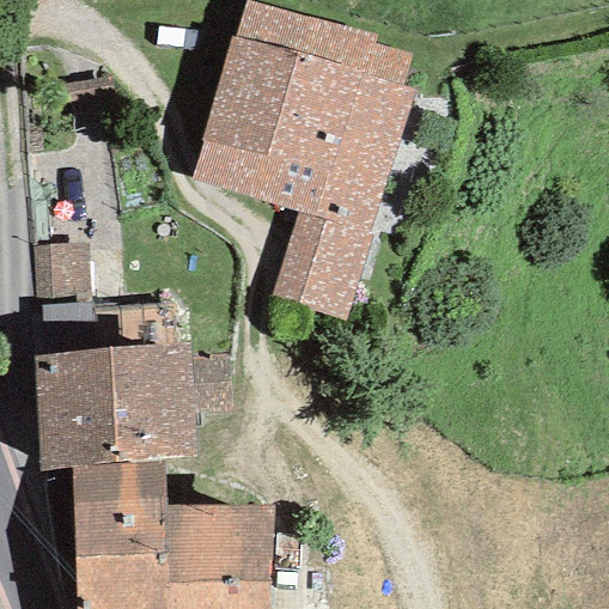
[(192,177),(298,208),(371,230),(414,86),(400,81),(409,49),(376,40),(377,36),(253,0),(249,0),(238,35),(233,34),(192,177)]
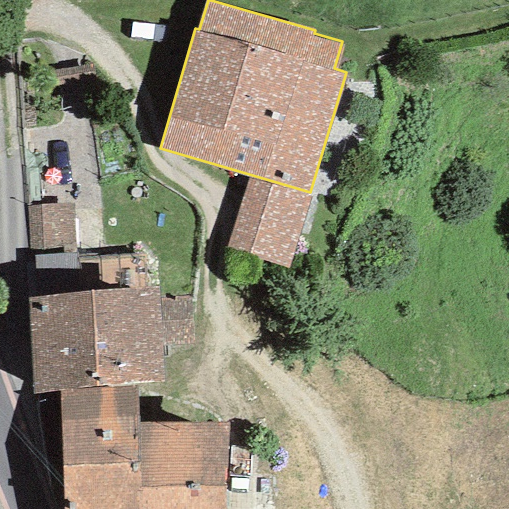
[(312,192),(310,192),(249,174),(228,246),(291,265),(312,192)]
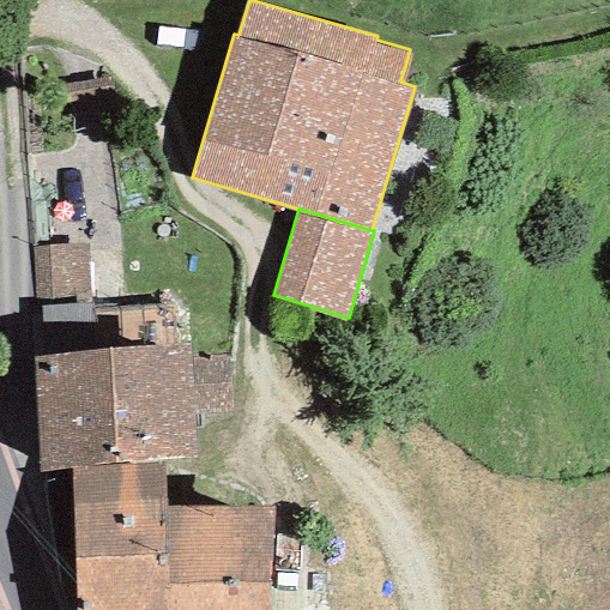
[(189,342),(34,354),(42,470),(74,464),(164,463),(198,458),(189,342)]
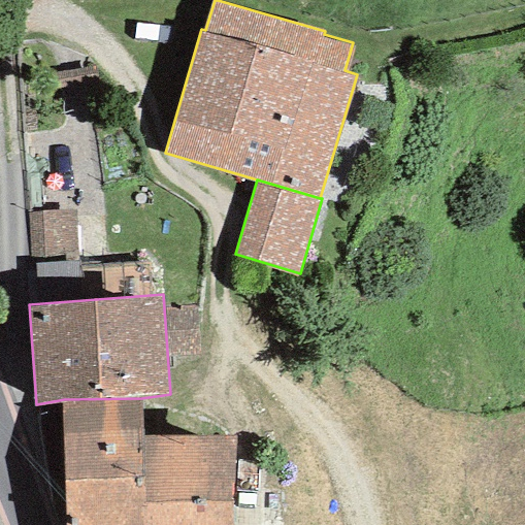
[(142,524),(142,433),(141,398),(64,399),(65,524),(142,524)]
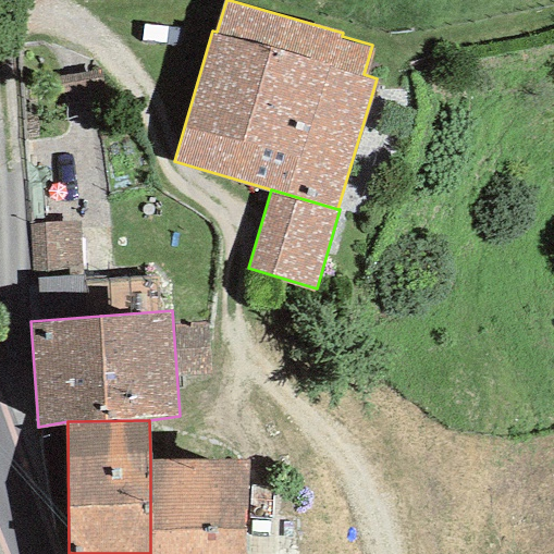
[(250,553),(249,456),(150,457),(150,553),(250,553)]
